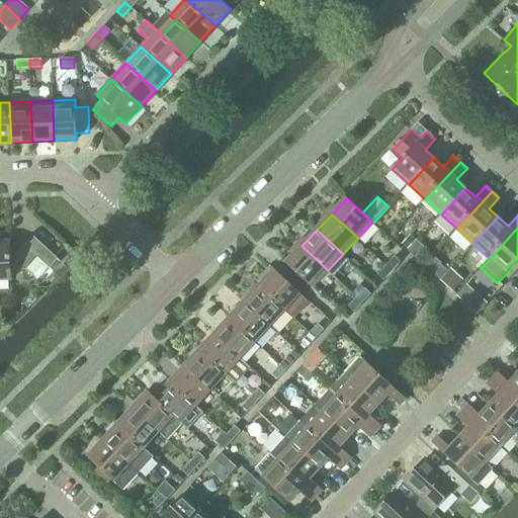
[(410,235),(402,244),(408,250),(416,240),(410,235)]
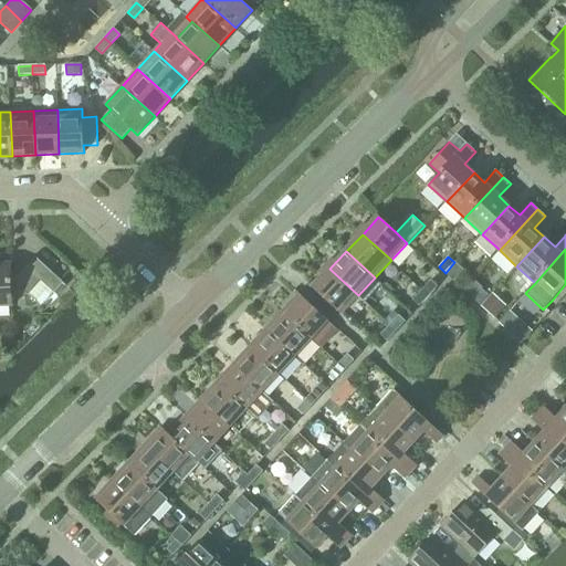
[(53,293),(62,283),(39,261),(21,279),(18,275),(11,276),(11,264),(0,263),(0,306),(12,306),(12,296),(20,287),(28,295),(41,281),(53,293)]
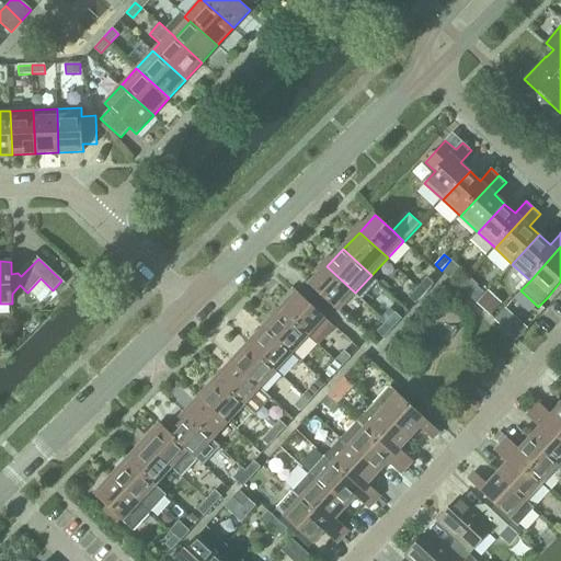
[(451,261),(442,272),(444,274),(450,278),(451,277),(460,268),(451,261)]
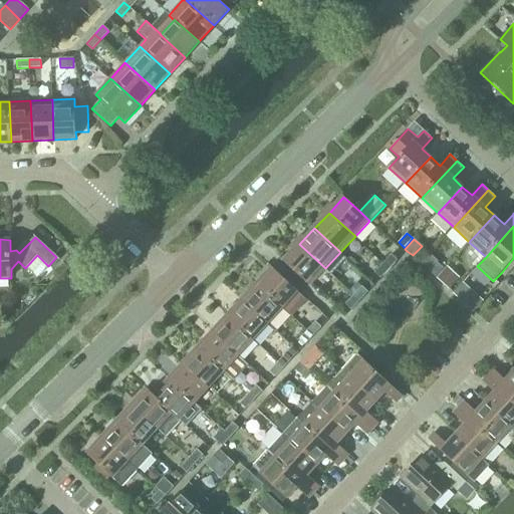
[(284,261),(310,285),(325,268),(299,244),(284,261)]
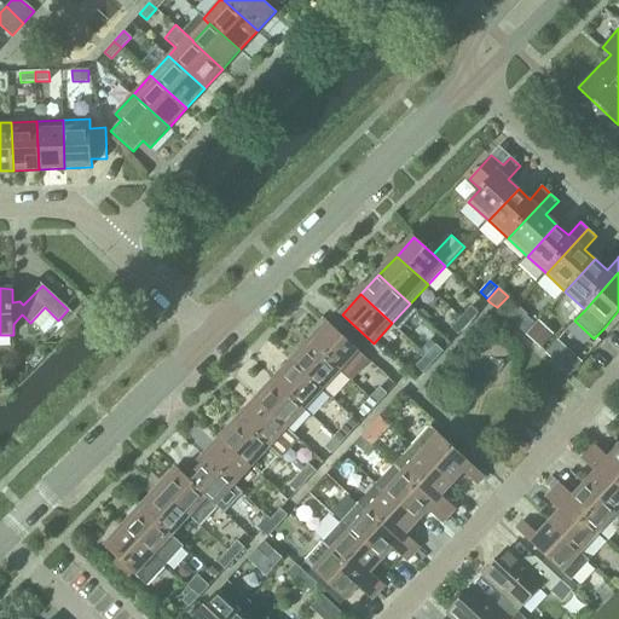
[(464,318),(470,324),(479,314),(473,308),(464,318)]
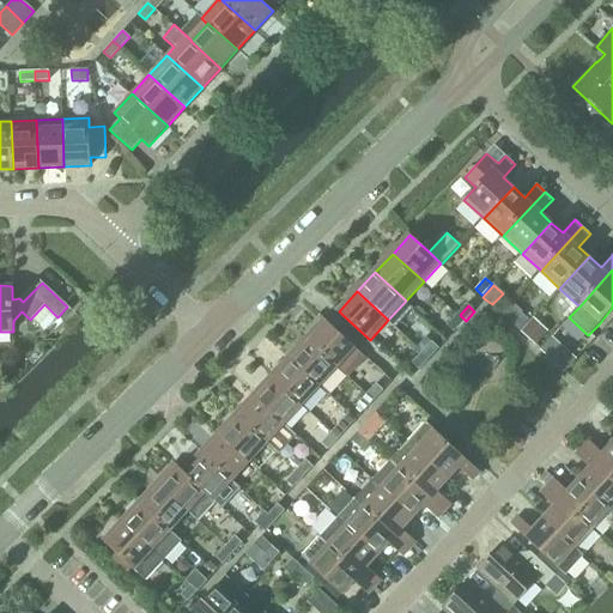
[(514,322),(513,323),(520,329),(521,329),(529,321),(522,314),(514,322)]
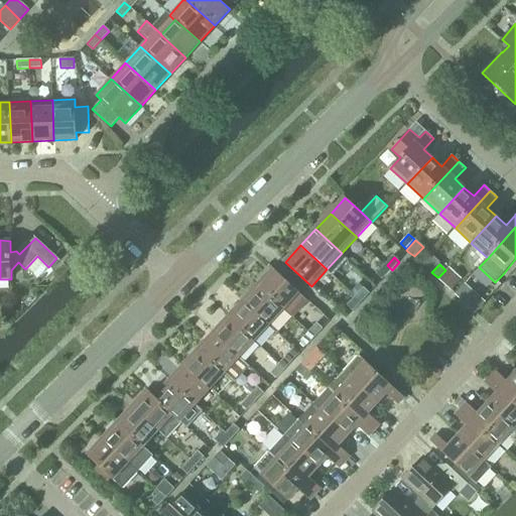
[(392,270),(387,265),(378,274),(383,279),(392,270)]
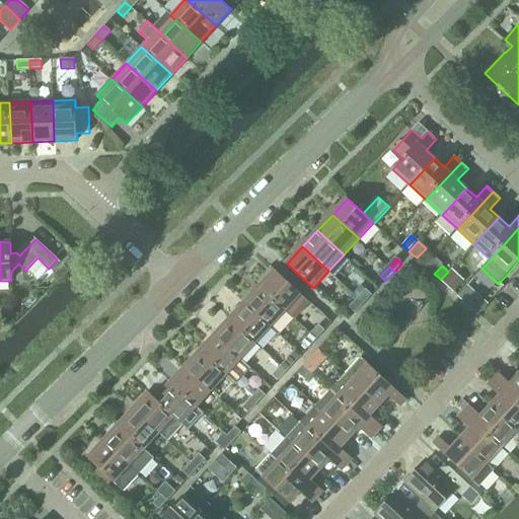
[(448,272),(441,279),(455,291),(465,281),(451,268),(448,272)]
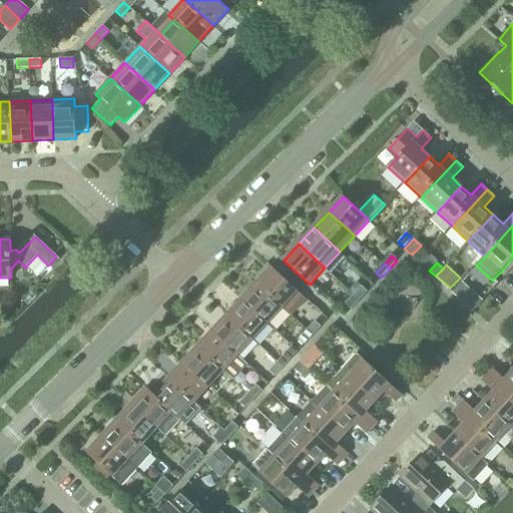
[(297,291),(272,267),(257,283),(283,307),(297,291)]
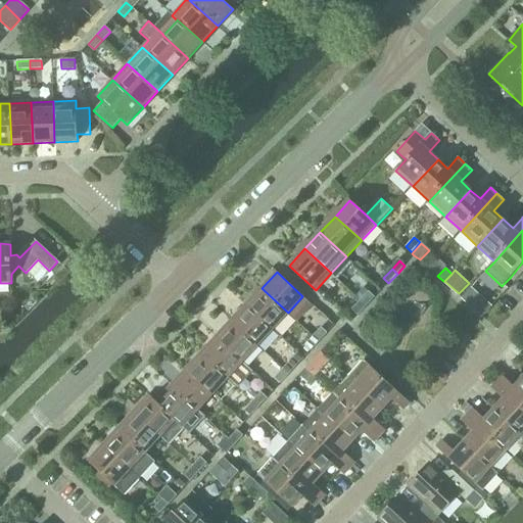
[(471,287),(461,298),(467,304),(477,293),(471,287)]
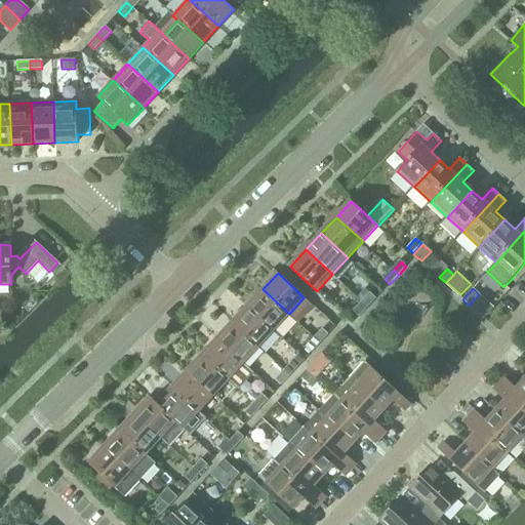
[(289,314),(263,289),(247,306),(274,330),(289,314)]
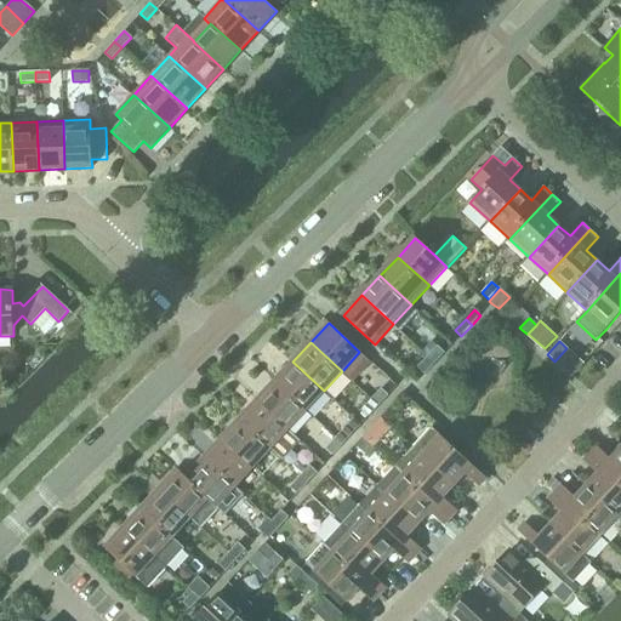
[(428,357),(436,364),(445,353),(439,347),(428,357)]
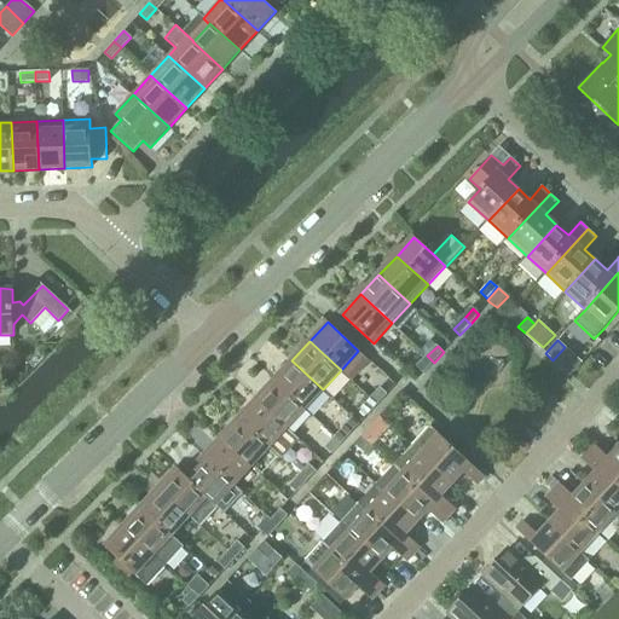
[(434,363),(427,356),(417,368),(423,374),(434,363)]
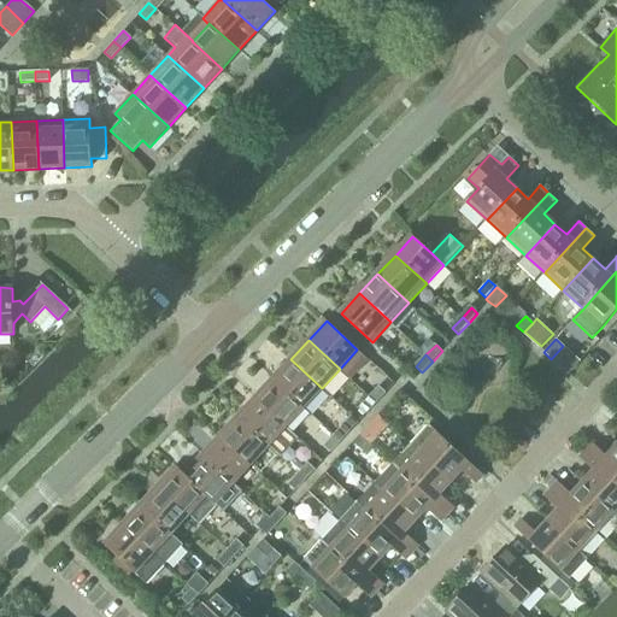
[(322,388),(291,359),(272,378),(304,407),(322,388)]
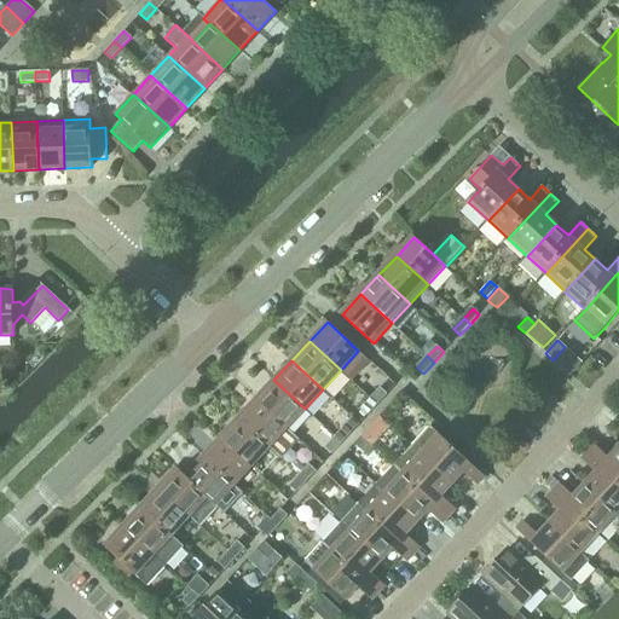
[(256,399),(288,428),(305,409),(273,380),(256,399)]
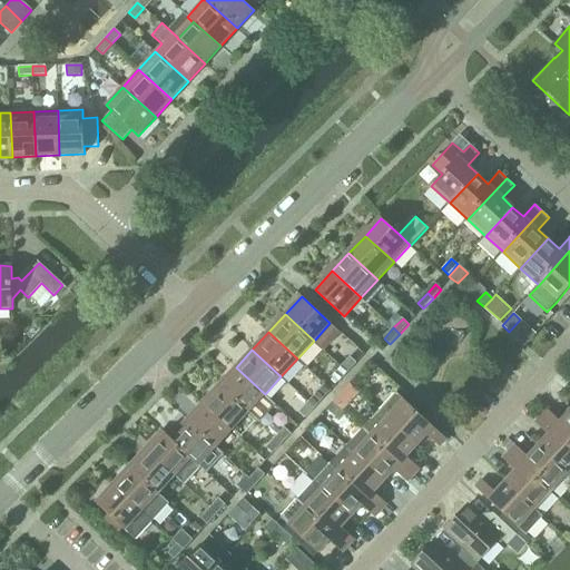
[(342,366),(347,372),(356,363),(350,357),(342,366)]
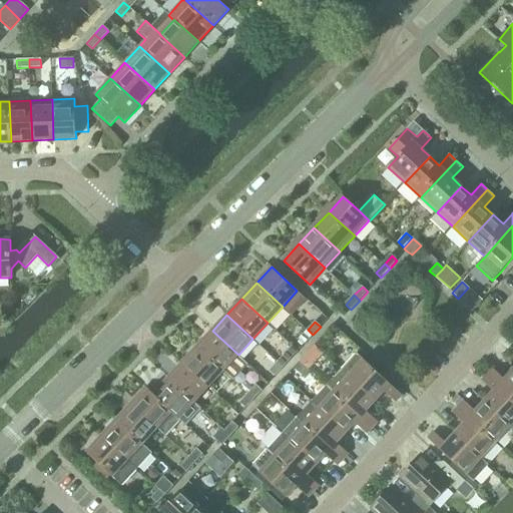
[(334,324),(328,331),(334,336),(340,330),(334,324)]
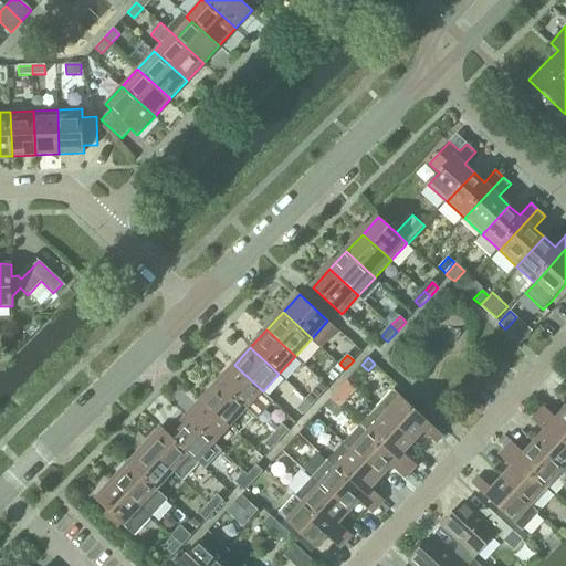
[(345,369),(339,364),(331,374),(336,379),(345,369)]
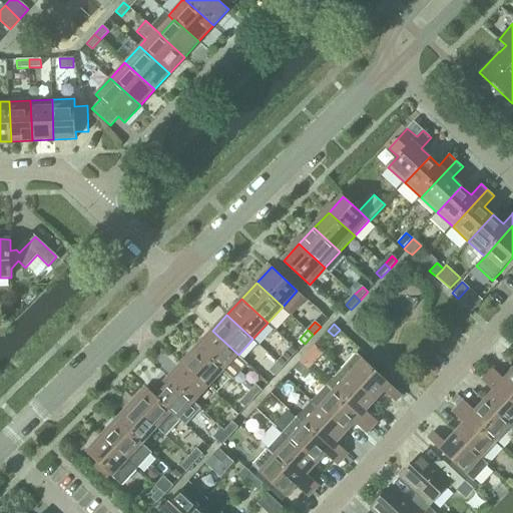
[(197,347),(223,371),(238,355),(212,331),(197,347)]
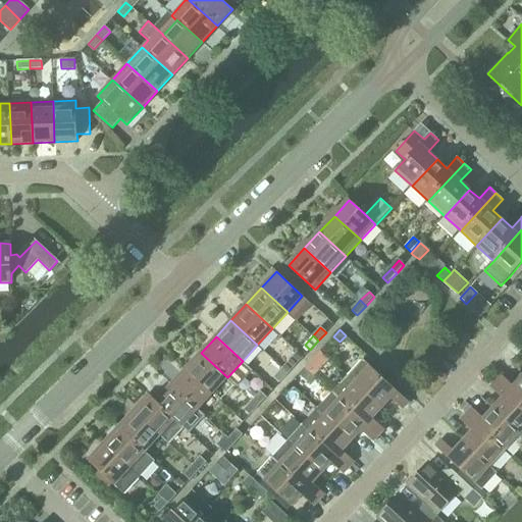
[(327,359),(320,351),(310,361),(318,369),(327,359)]
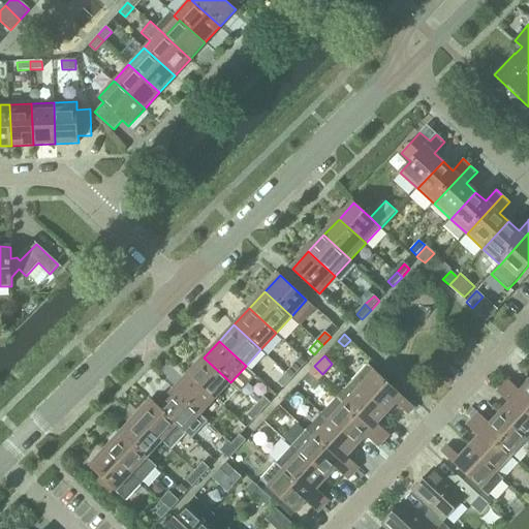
[(188,374),(215,399),(230,382),(204,358),(188,374)]
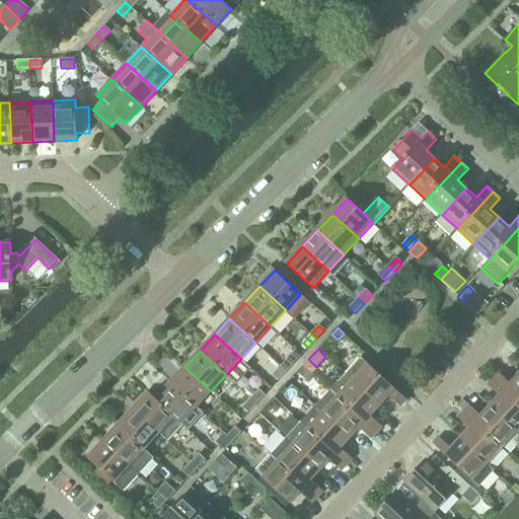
[(345,373),(380,405),(389,395),(401,406),(406,400),(360,357),(345,373)]
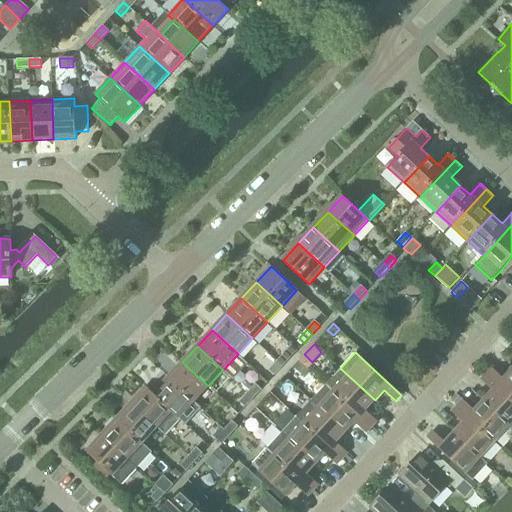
[(291,358),(285,353),(278,361),(283,366),(291,358)]
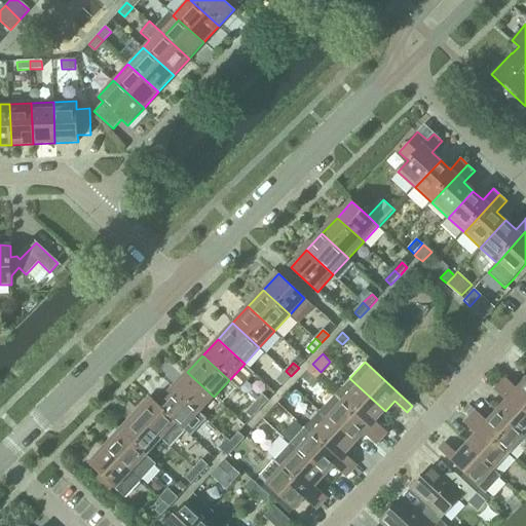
[(307,370),(301,377),(311,386),(317,380),(307,370)]
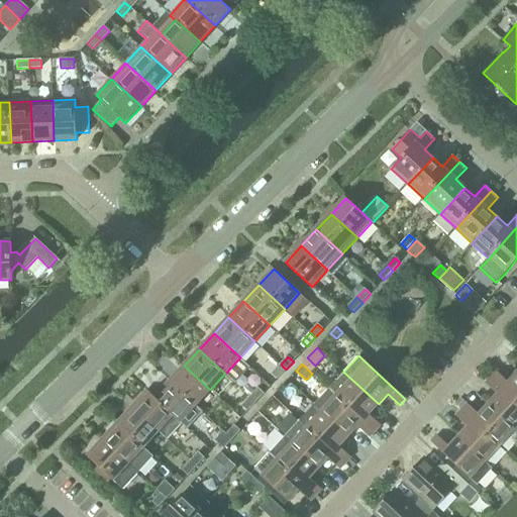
[(273,374),(278,379),(286,370),(281,365),(273,374)]
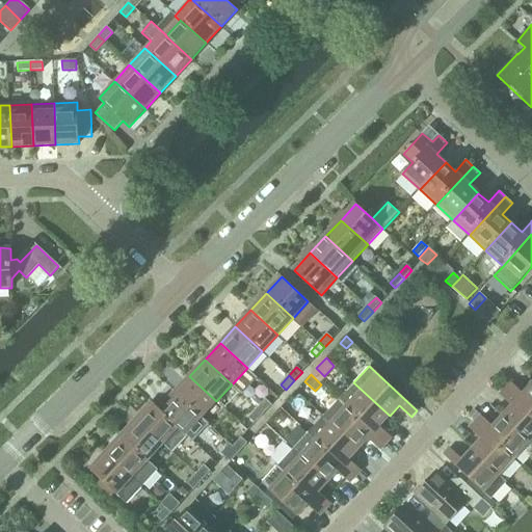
[(174,393),(201,418),(216,401),(189,376),(174,393)]
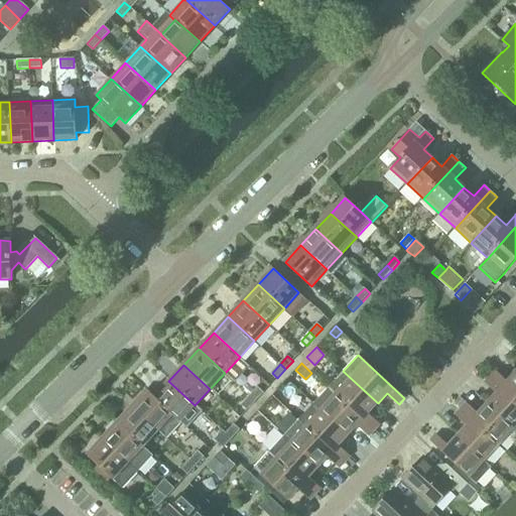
[(491,377),(515,400),(515,372),(508,381),(497,370),(491,377)]
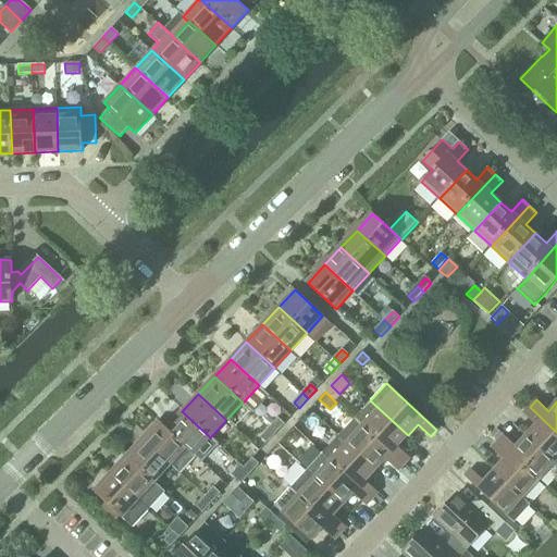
[(355,418),(405,465),(411,458),(398,446),(408,435),(370,400),(355,418)]
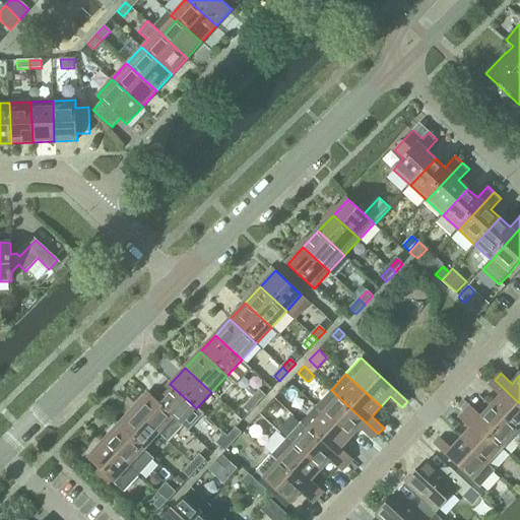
[(519,403),(495,380),(490,385),(502,396),(492,406),(519,433),(519,403)]
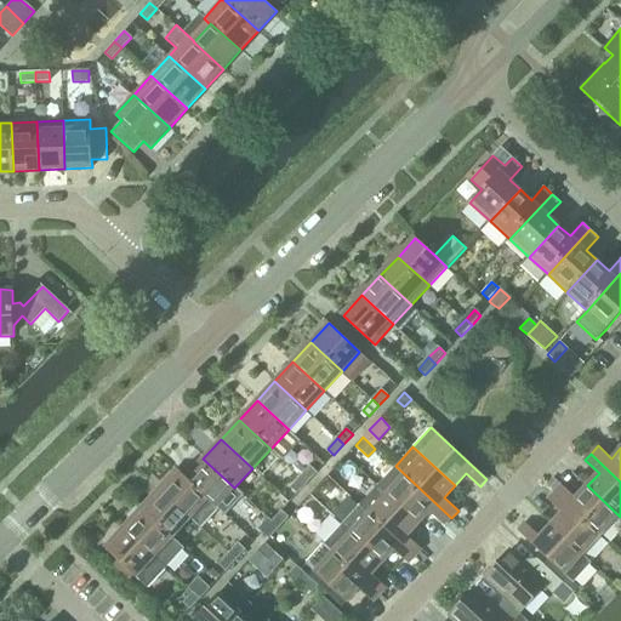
[(186,479),(209,499),(209,500),(216,507),(217,506),(227,513),(244,495),(234,488),(203,459),(186,477),(186,479)]
